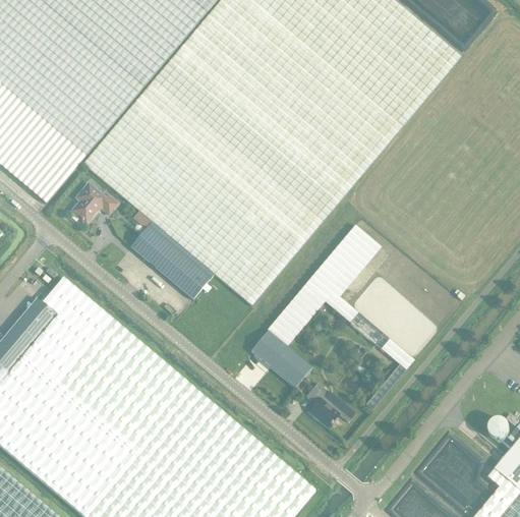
[(87,155),(208,10),(216,0),(0,0),(0,162),(47,202),(87,155)]
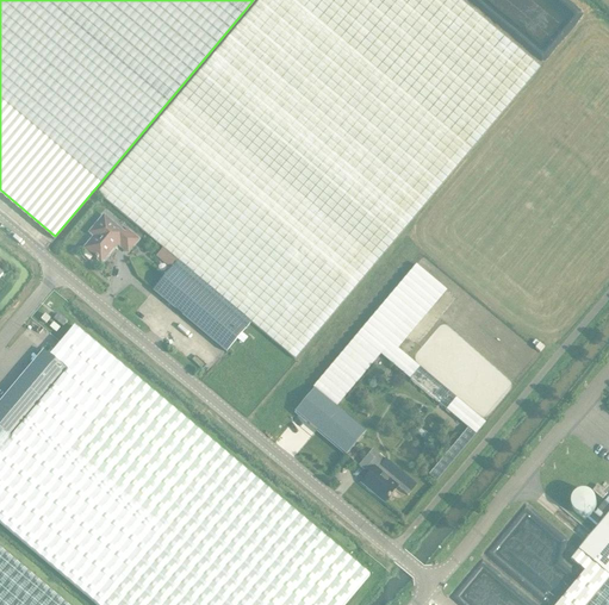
[(179,257),(179,259),(252,320),(253,319),(296,355),(541,63),(466,0),(258,0),(246,14),(99,189),(179,257)]
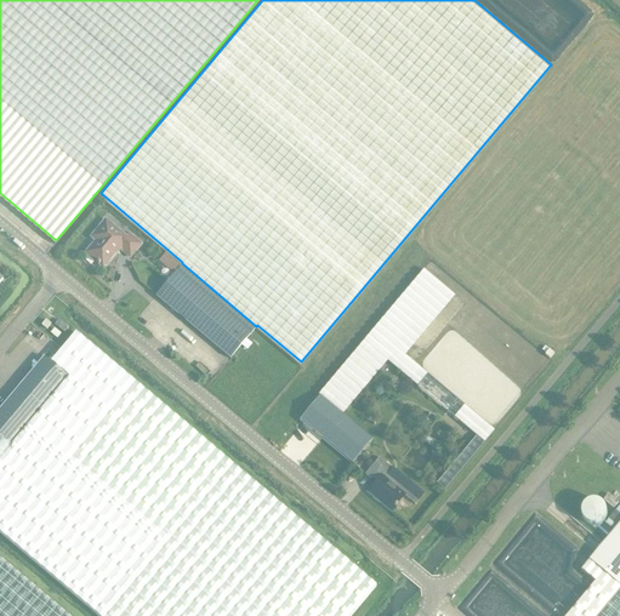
[(343,411),(382,364),(388,358),(477,432),(437,479),(445,486),(619,278),(619,186),(523,106),(299,372),(320,392),(323,393),(343,411)]
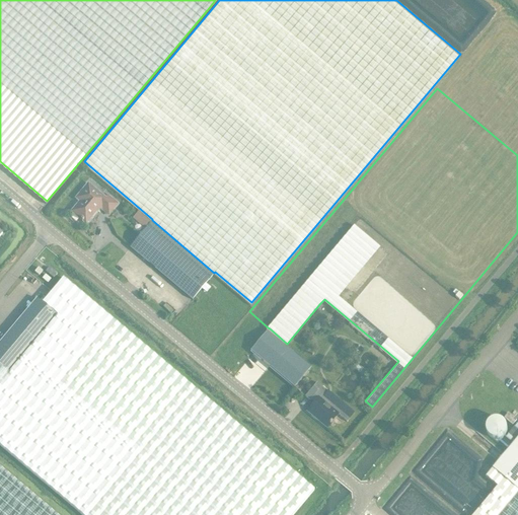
[(111,212),(119,202),(108,194),(106,196),(90,181),(78,196),(82,199),(73,209),(87,220),(100,204),(111,212)]
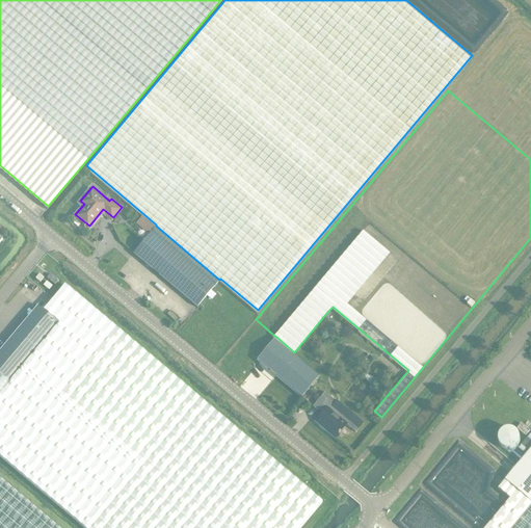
[(142,214),(137,220),(150,231),(155,225),(142,214)]
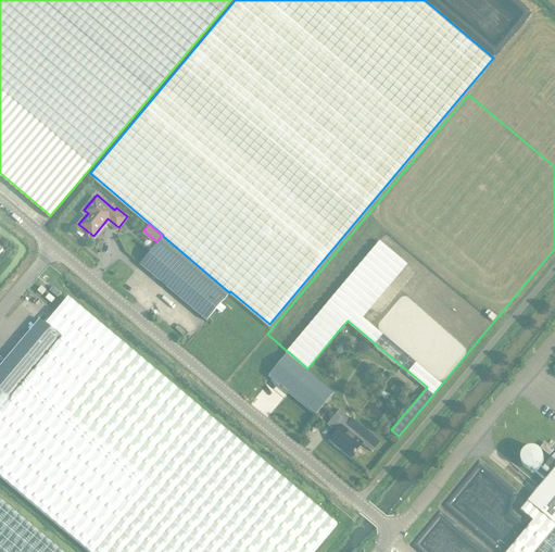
[(206,318),(229,292),(163,236),(140,263),(206,318)]
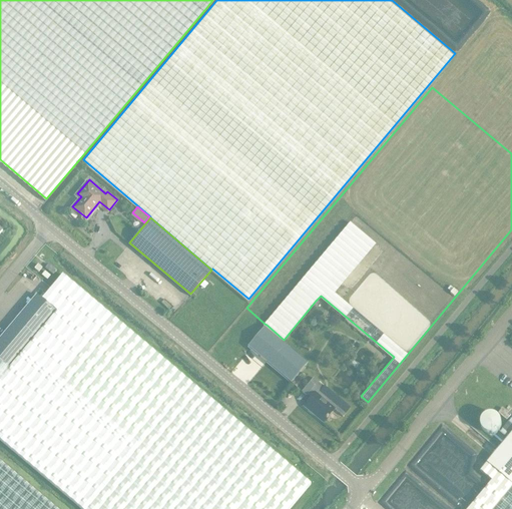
[(54,272),(57,268),(49,261),(46,265),(54,272)]
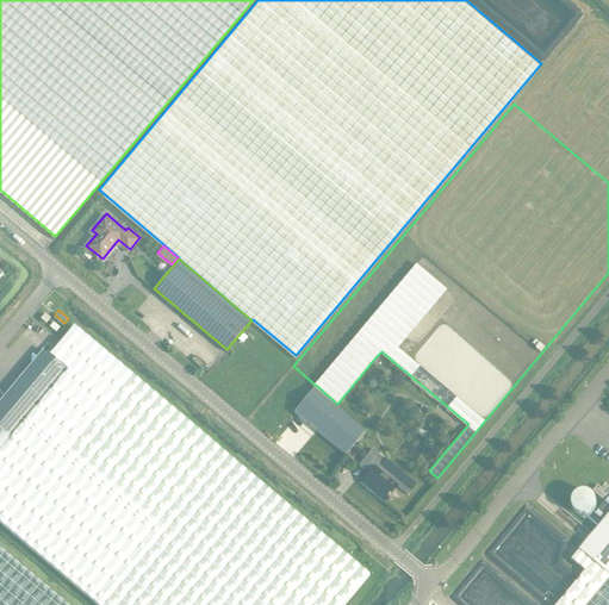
[(0,519),(101,604),(342,604),(370,573),(74,323),(50,353),(69,368),(13,435),(0,423),(0,519)]
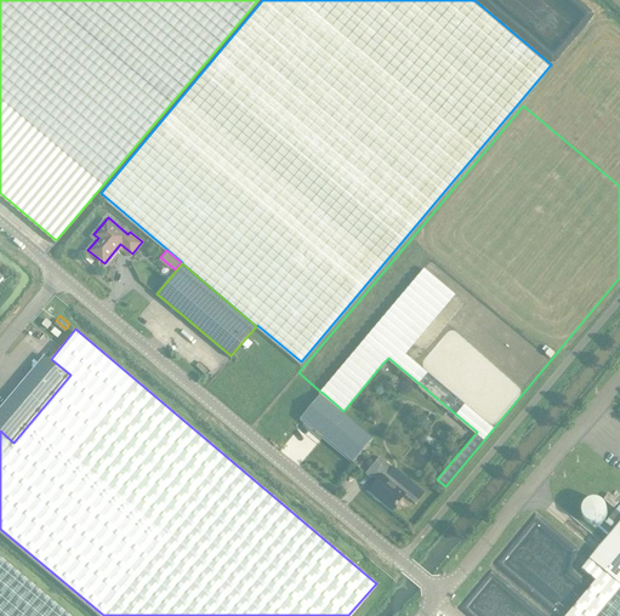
[(70,375),(51,359),(45,354),(0,406),(0,431),(13,443),(70,375)]
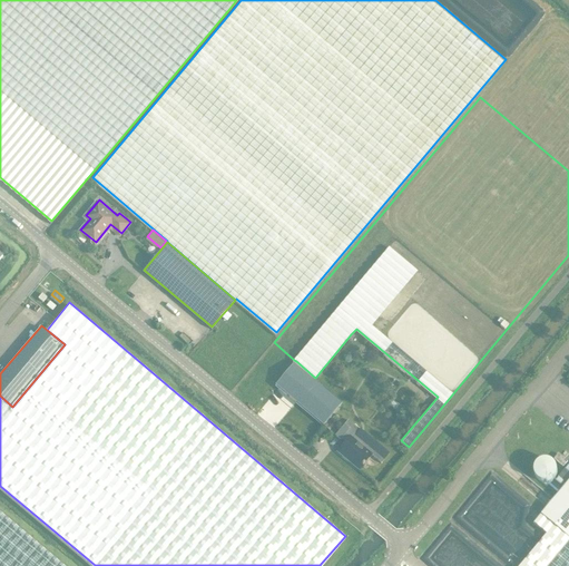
[(342,400),(315,378),(296,361),(294,360),(276,382),(323,422),(342,400)]
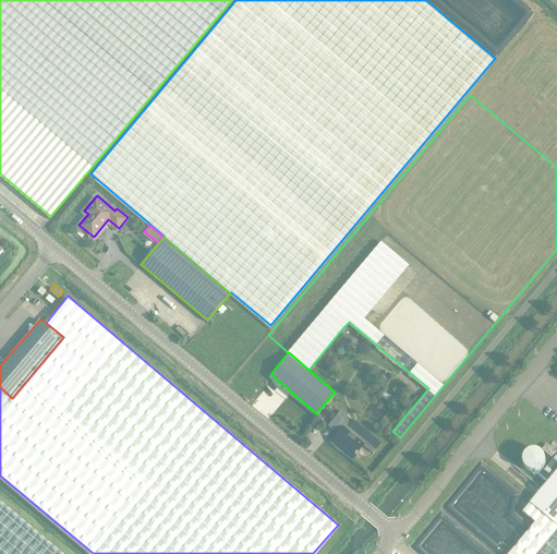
[(385,387),(382,390),(392,400),(395,397),(385,387)]
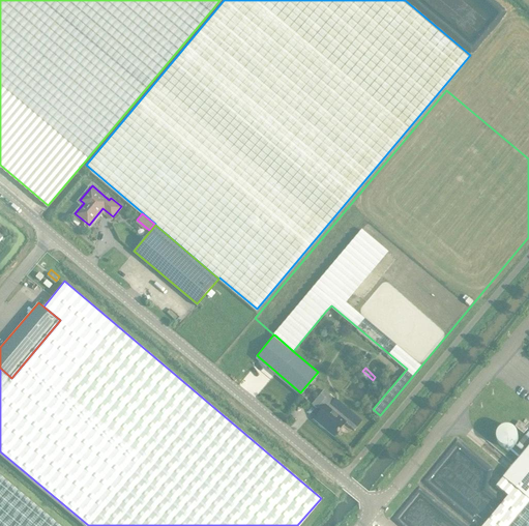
[(334,433),(345,419),(355,428),(362,418),(324,387),(312,401),(319,407),(320,406),(323,408),(316,417),(334,433)]
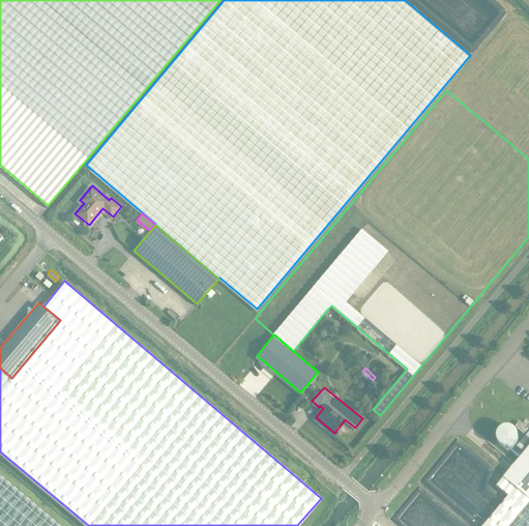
[(528,444),(504,475),(528,496),(528,444)]
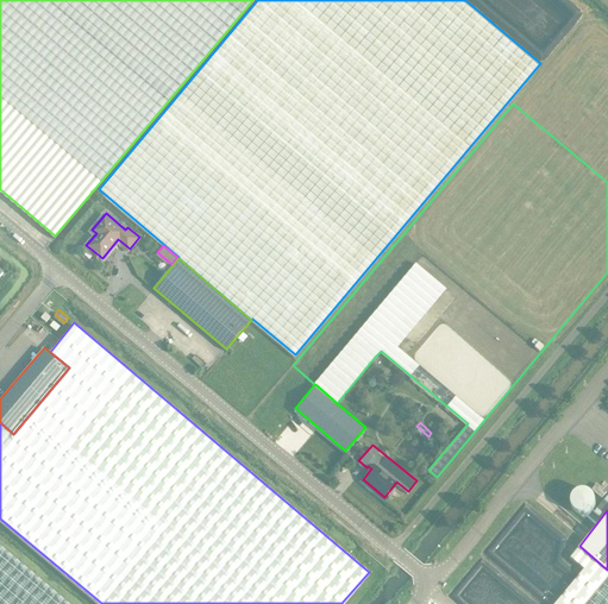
[(73,603),(0,542),(0,603),(73,603)]
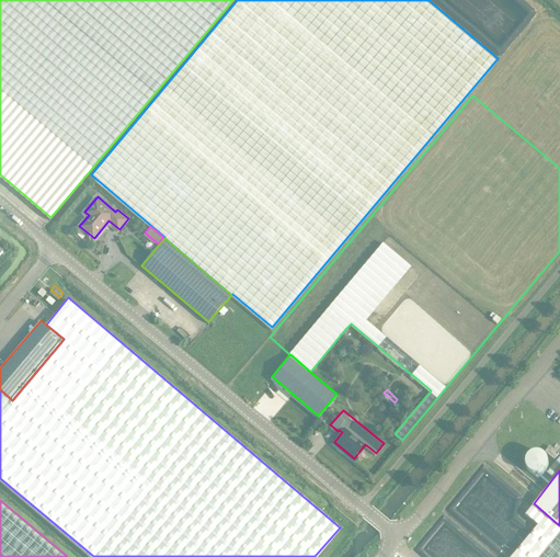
[(559,525),(534,503),(526,512),(539,523),(510,556),(559,556),(559,525)]
